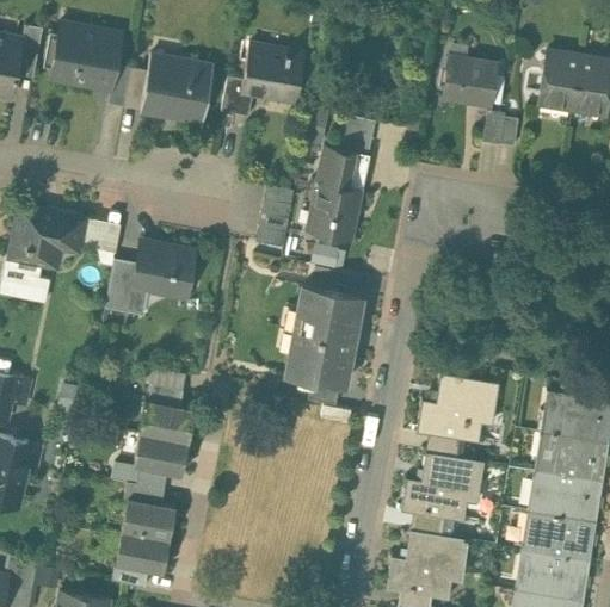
[(122,35),(97,30),(96,37),(60,30),(61,23),(60,23),(49,78),(90,86),(90,84),(110,87),(110,90),(111,90),(116,64),(122,35)]
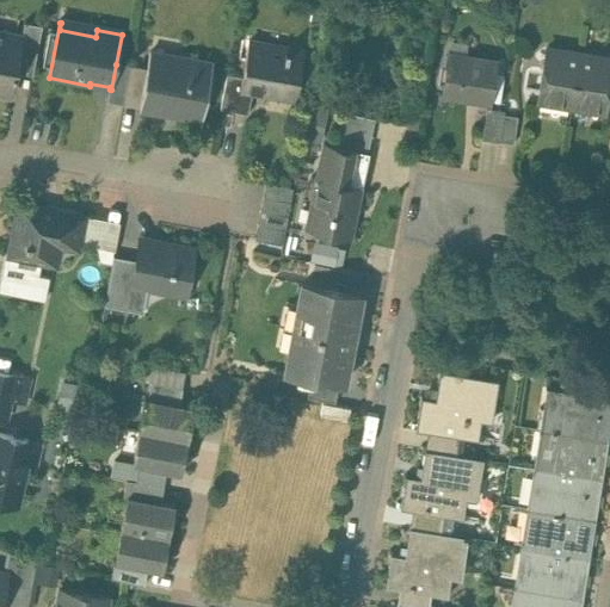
[(43,29),(25,25),(23,39),(24,39),(17,75),(34,78),(43,29)]
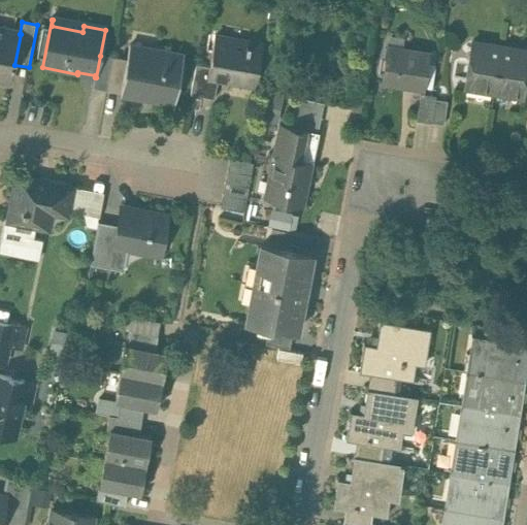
[(20,34),(0,30),(0,80),(11,83),(14,65),(21,34),(20,34)]
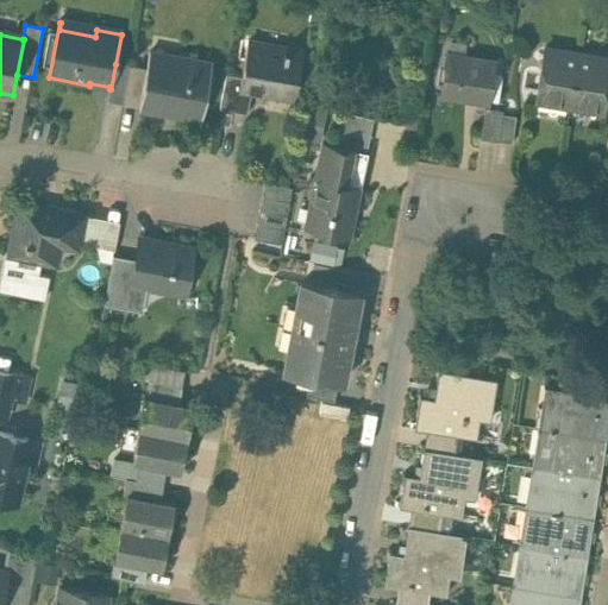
[(281,50),(249,44),(242,80),(239,90),(252,93),(294,101),(302,55),(289,51),(282,49),(281,50)]
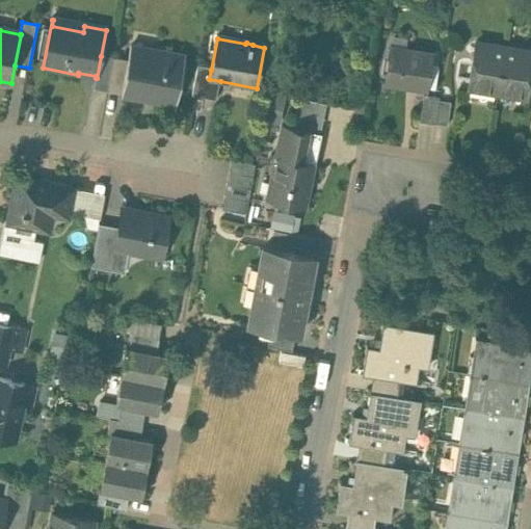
[(505,49),(476,45),(469,89),(498,95),(505,49)]
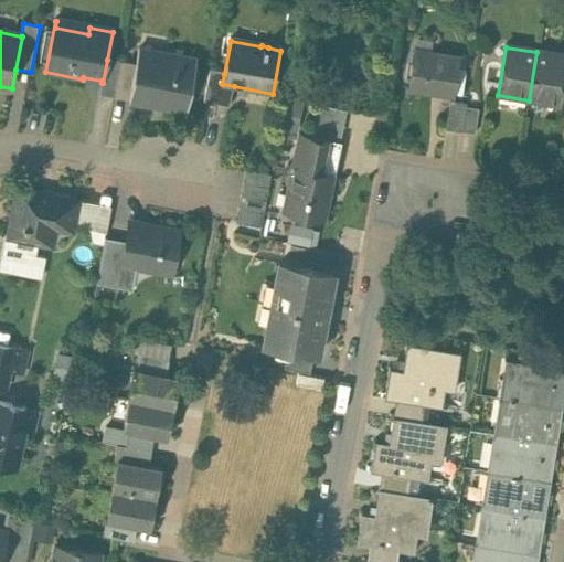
[(197,61),(139,51),(137,66),(129,103),(153,107),(153,105),(169,108),(169,110),(187,114),(197,61)]
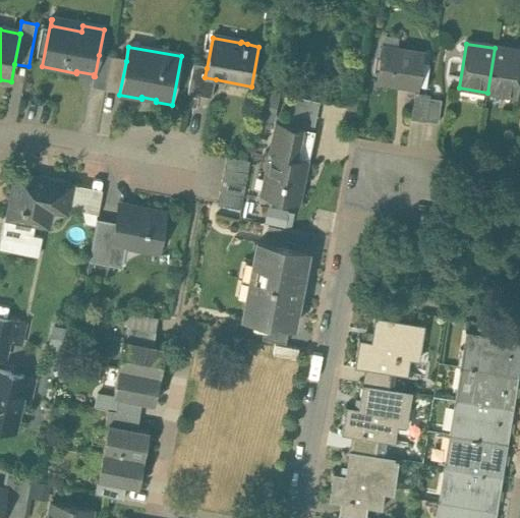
[(423,55),(383,48),(378,82),(418,90),(423,55)]
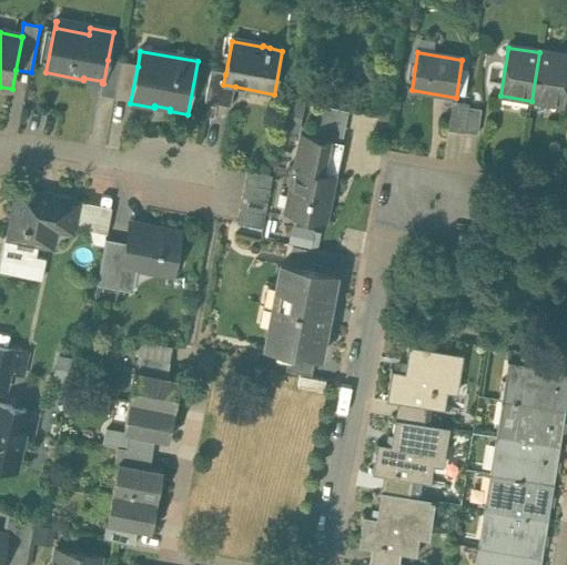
[(566,57),(539,52),(532,101),(563,106),(566,79),(566,57)]
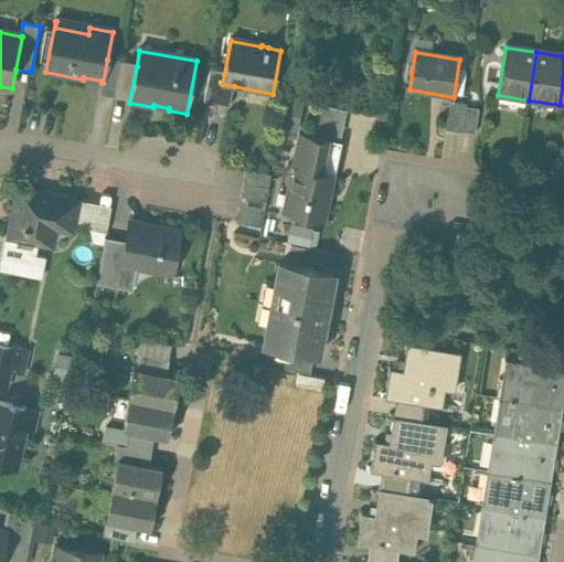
[(121,63),(107,60),(103,83),(99,97),(115,99),(121,63)]
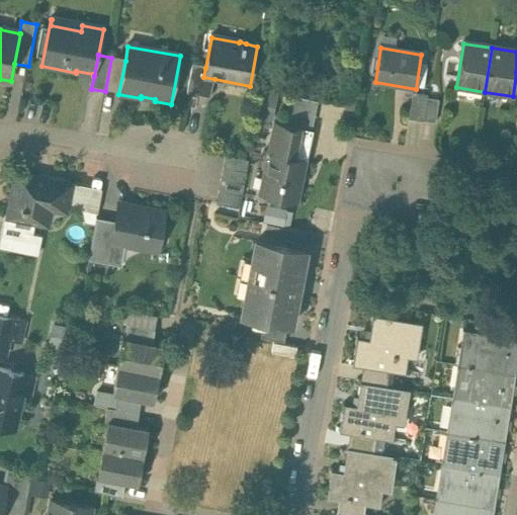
[(125,61),(111,58),(105,91),(118,94),(125,61)]
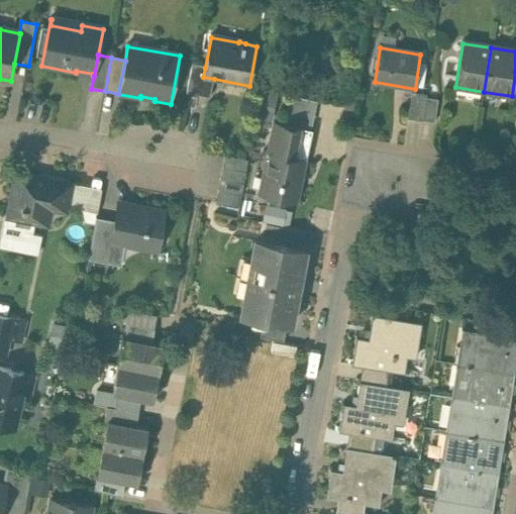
[(214,79),(203,77),(205,68),(192,65),(187,94),(210,99),(214,79)]
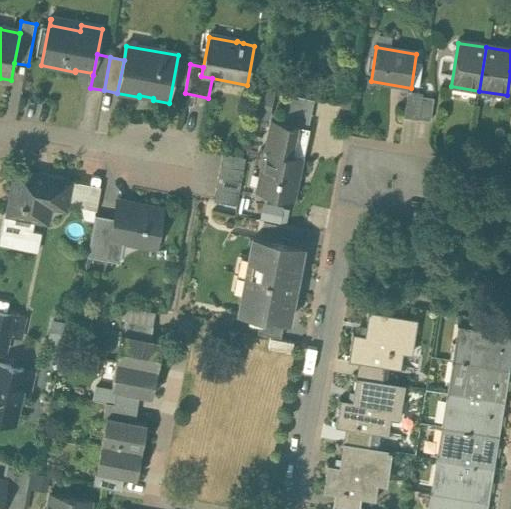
[(423,95),(409,92),(404,119),(419,121),(422,98),(423,95)]
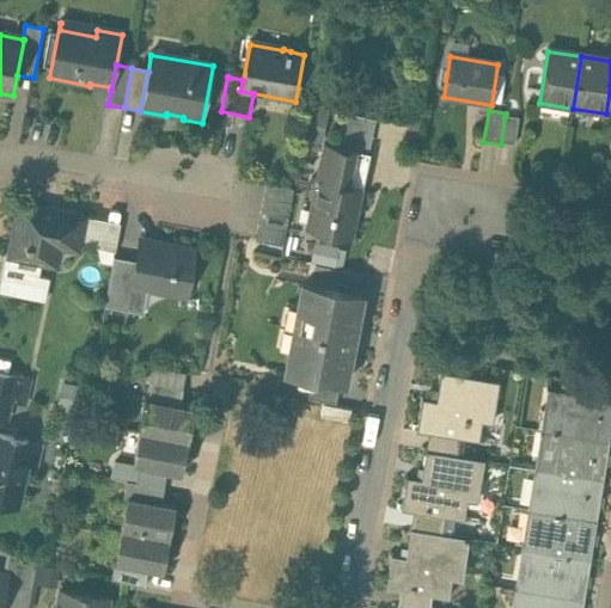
[(376,121),(343,115),(337,147),(355,152),(355,153),(368,155),(376,121)]
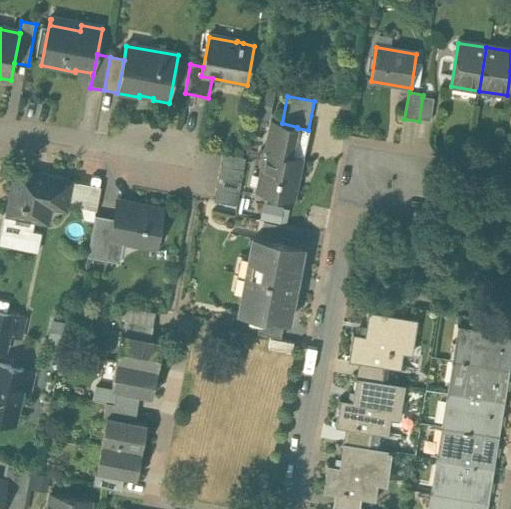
[(434,100),(422,98),(419,121),(430,123),(434,100)]
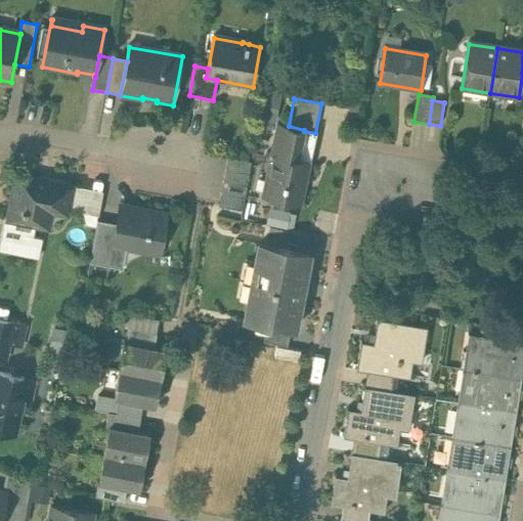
[(289,126),(279,124),(264,198),(300,206),(309,163),(298,160),(304,131),(304,130),(289,126)]
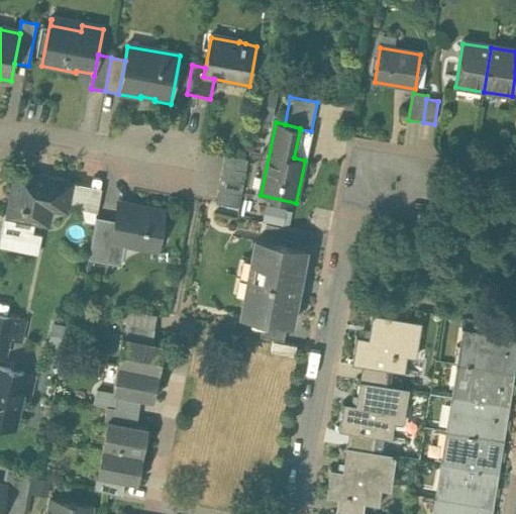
[(248,162),(225,158),(223,170),(245,174),(248,162)]
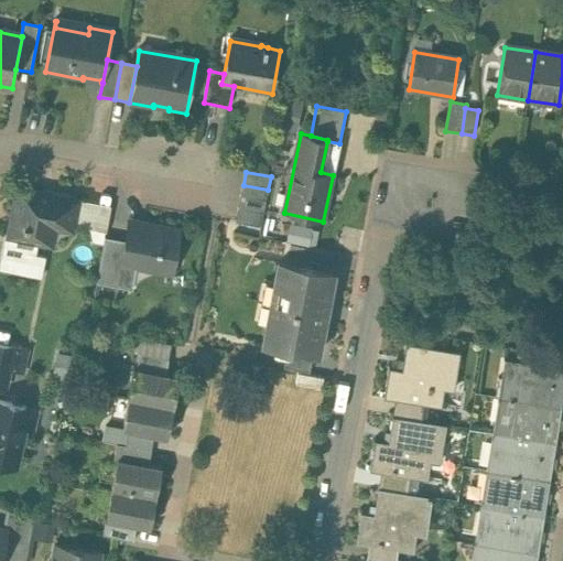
[(268,190),(244,185),(241,198),(266,203),(268,190)]
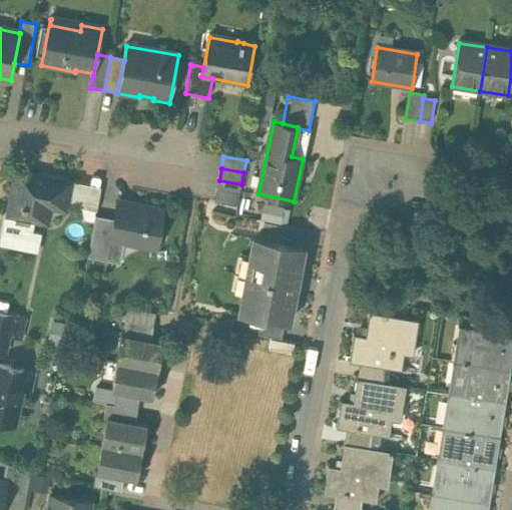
[(48,180),(16,174),(8,215),(8,216),(35,222),(44,224),(49,199),(66,202),(64,211),(66,211),(71,184),(48,179),(48,180)]
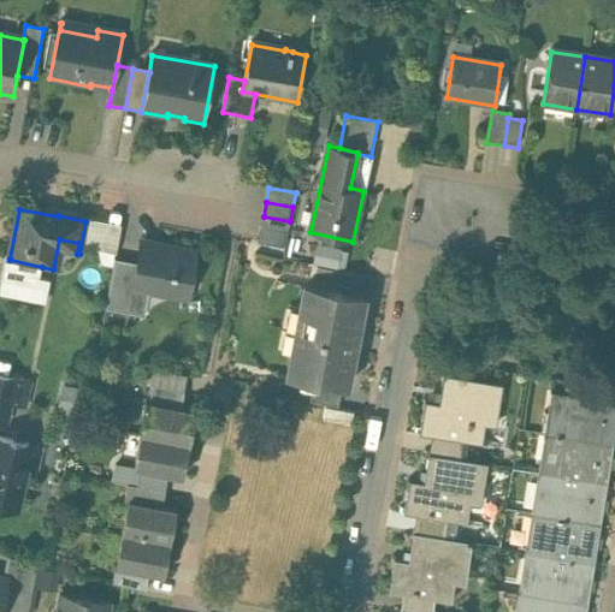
[(290,221),(264,217),(260,230),(288,236),(290,221)]
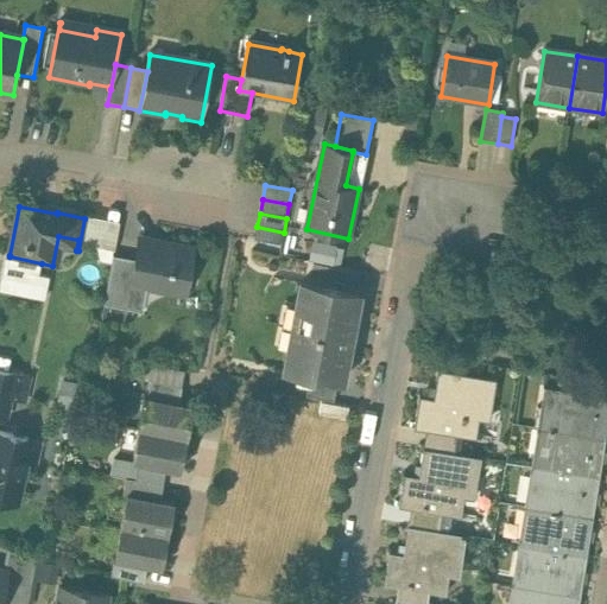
[(284,233),(257,227),(254,241),(282,247),(284,233)]
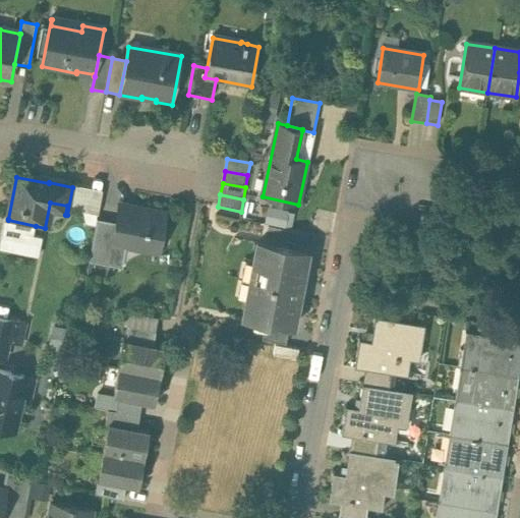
[(165,212),(121,204),(117,222),(113,241),(115,242),(158,250),(165,212)]
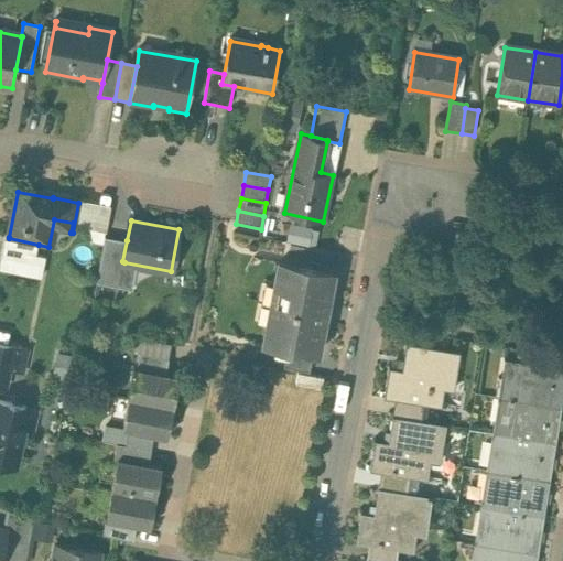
[(316,247),(321,232),(296,225),(292,239),(316,247)]
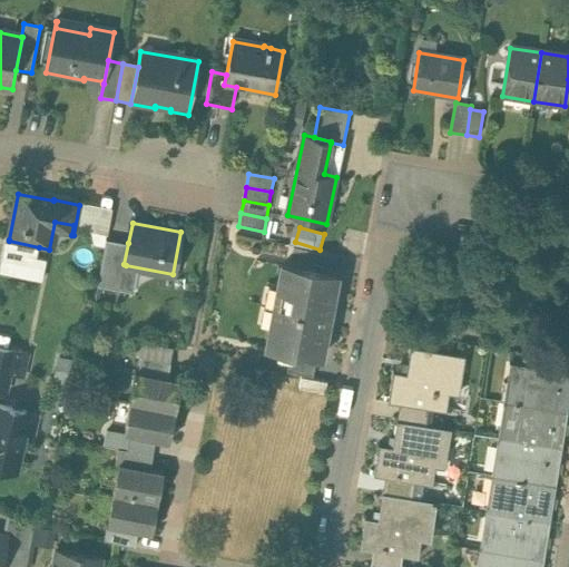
[(39,247),(9,241),(9,240),(6,240),(0,269),(0,272),(42,282),(47,262),(37,261),(39,247)]
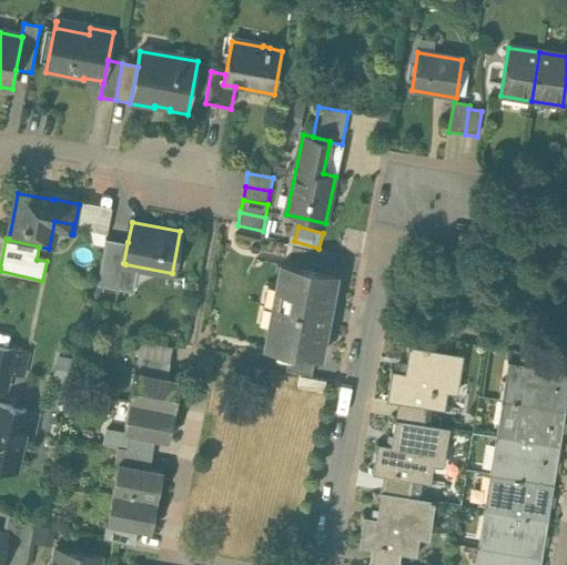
[(128,242),(107,241),(98,288),(120,291),(125,264),(123,263),(128,242)]
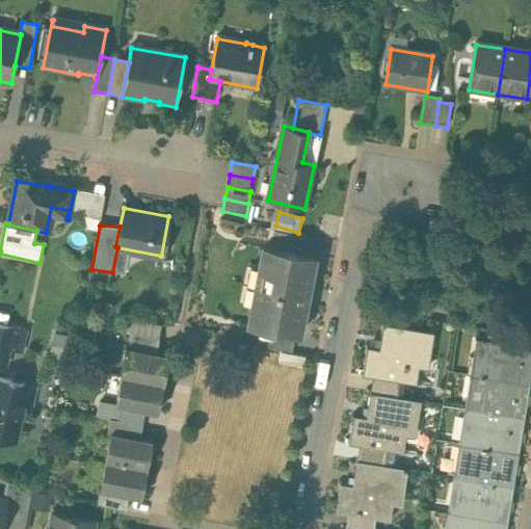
[(315,241),(287,235),(285,247),(312,254),(315,241)]
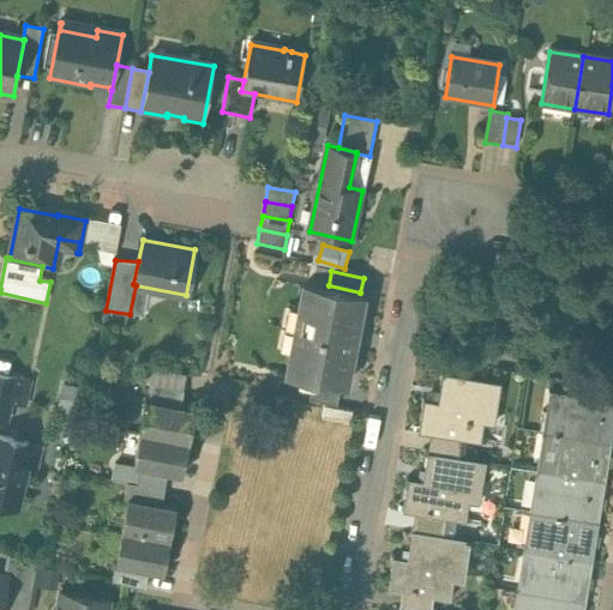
[(364,299),(304,288),(287,375),(347,387),(354,349),(353,349),(355,337),(356,337),(364,299)]
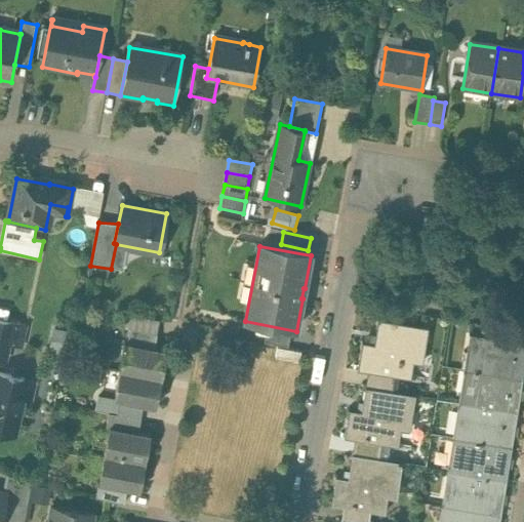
[(159,331),(161,321),(133,315),(131,326),(159,331)]
